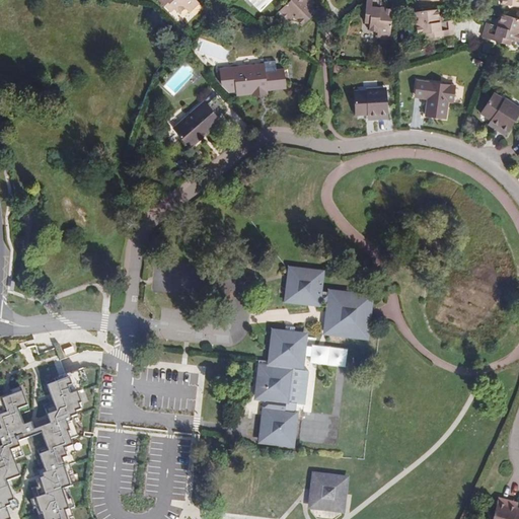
[(160,0),(170,10),(174,6),(177,9),(179,11),(186,5),(190,9),(199,0),(160,0)]
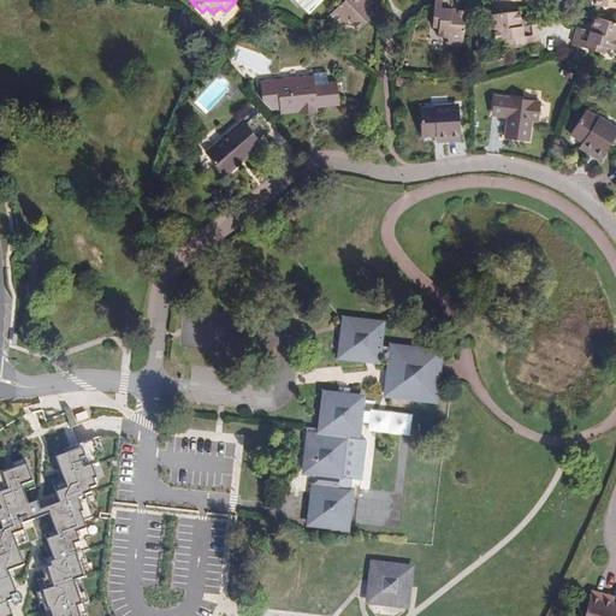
[(300,0),(311,10),(320,0),(300,0)]
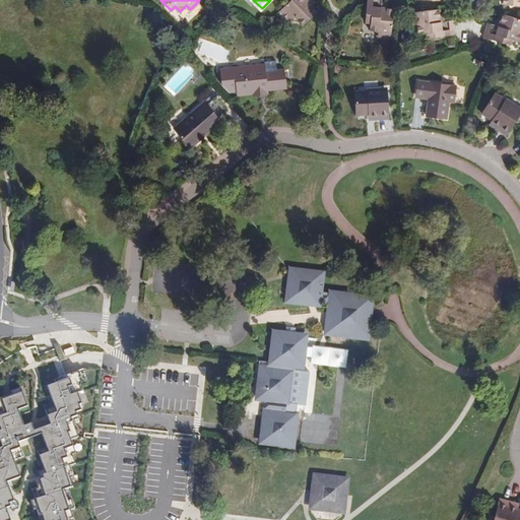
[(289,0),(280,9),(291,20),(295,16),(303,24),(318,10),(314,6),(310,2),(311,0),(289,0)]
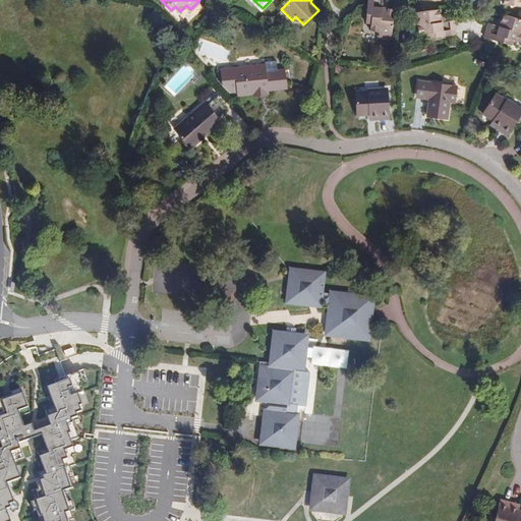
[(395,12),(395,6),(388,6),(383,5),(383,0),(367,0),(367,5),(366,19),(371,19),(371,24),(370,27),(379,30),(379,35),(393,37),(395,12)]
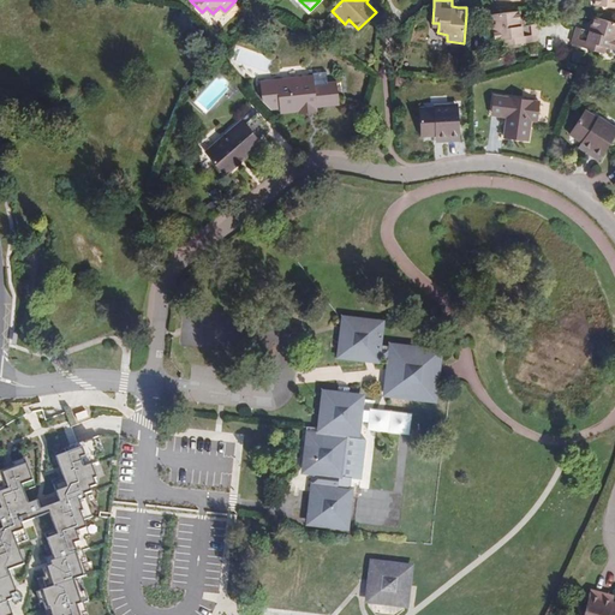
[(521,13),(520,7),(484,12),(485,25),(493,24),(494,35),(500,35),(503,34),(505,40),(536,36),(535,18),(527,19),(521,19),(521,13)]
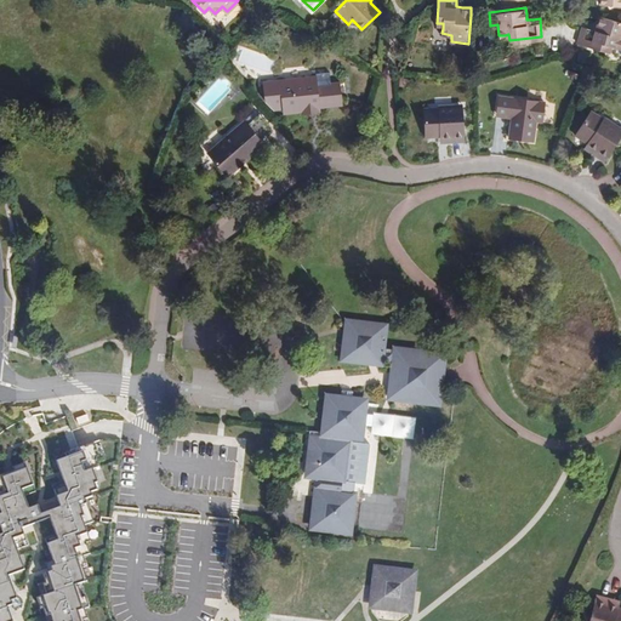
[(620,21),(602,16),(599,26),(597,30),(592,29),(585,27),(580,44),(613,53),(614,47),(619,50),(620,50),(620,21)]
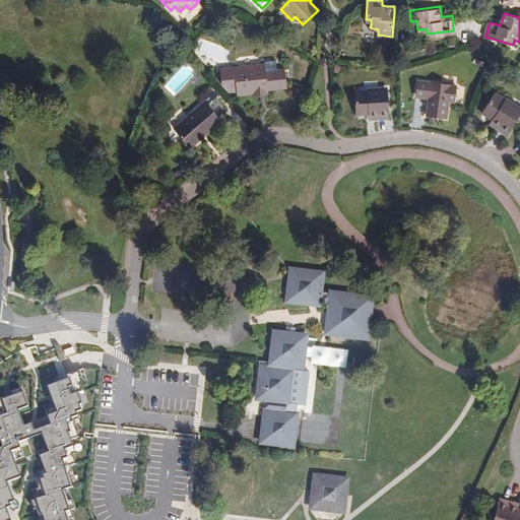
[(416,20),(410,21),(412,37),(423,36),(423,29),(417,29),(416,20)]
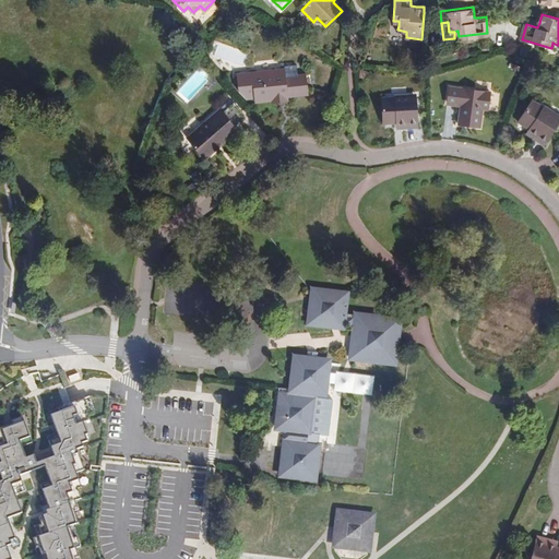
[(288,76),(288,74),(287,67),(238,72),(240,90),(247,97),(256,96),(256,102),(272,99),(272,102),(275,102),(275,97),(289,96),(311,93),(309,72),(301,73),(302,75),(288,76)]
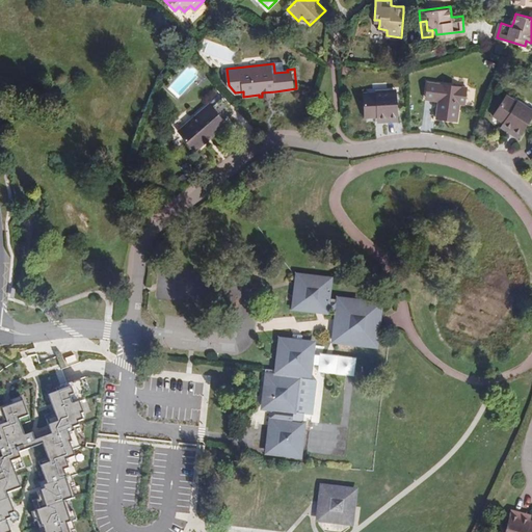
[(430,97),(439,98),(439,95),(444,96),(444,99),(442,117),(458,120),(460,99),(470,100),(472,83),(431,79),(430,97)]
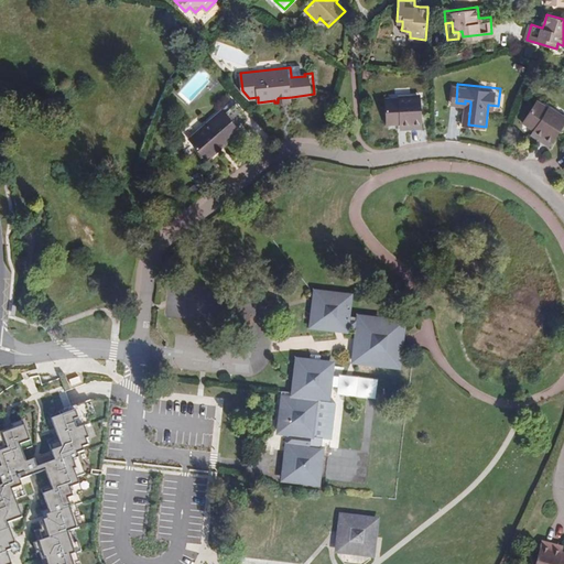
[(207,158),(218,149),(216,147),(237,127),(247,117),(220,89),(212,99),(220,109),(188,139),(207,158)]
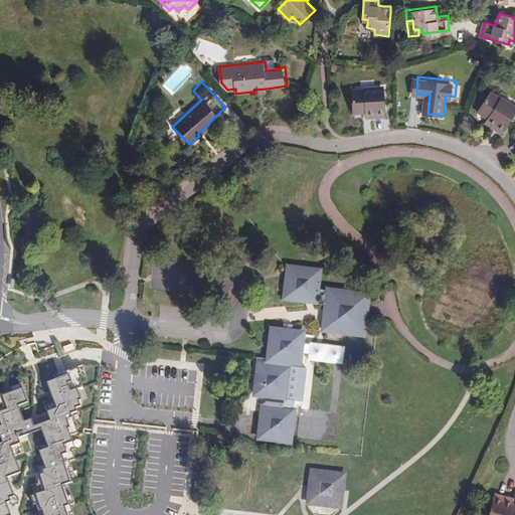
[(366,89),(366,87),(352,88),(354,112),(366,112),(373,112),(373,117),(386,116),(385,88),(366,89)]
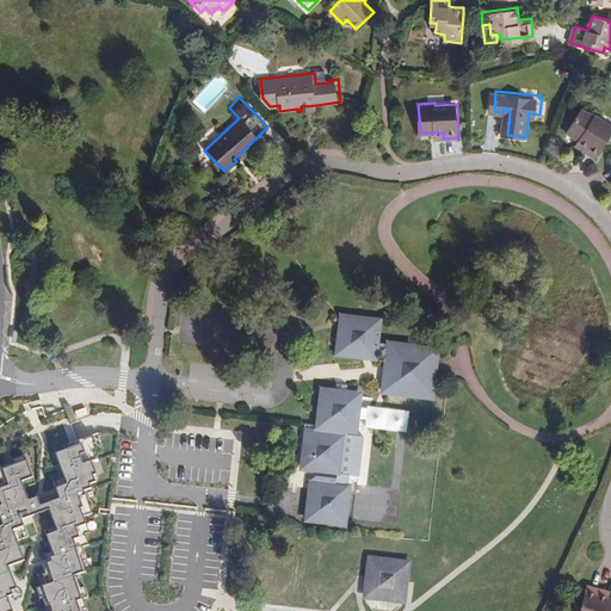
[(610,139),(593,123),(596,121),(584,111),(565,133),(576,143),(582,148),(579,152),(590,162),(610,139)]
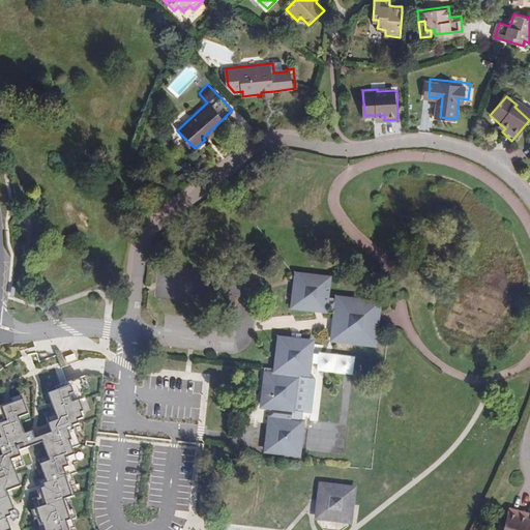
[(529,114),(518,104),(517,105),(514,107),(529,120),(529,114)]
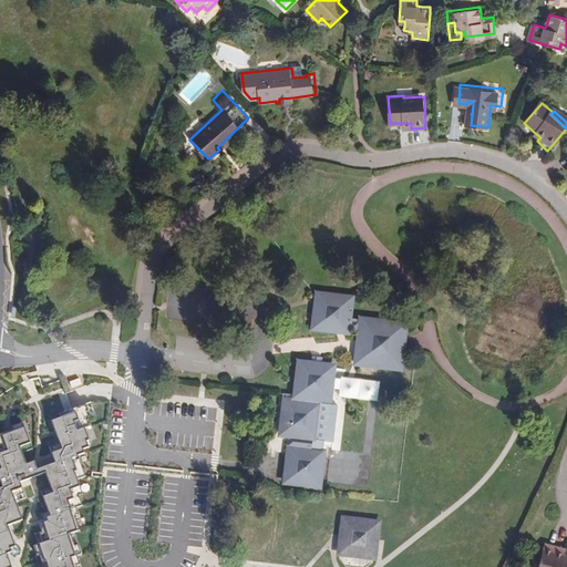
[(217,147),(219,150),(241,130),(238,127),(217,147)]
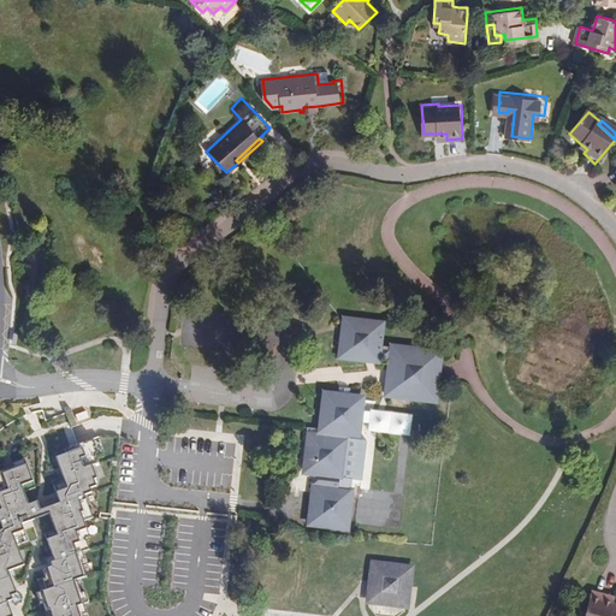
[(380,321),(343,317),(337,353),(375,357),(377,353),(390,355),(386,391),(432,396),(439,347),(391,342),(391,347),(378,345),(380,321)]
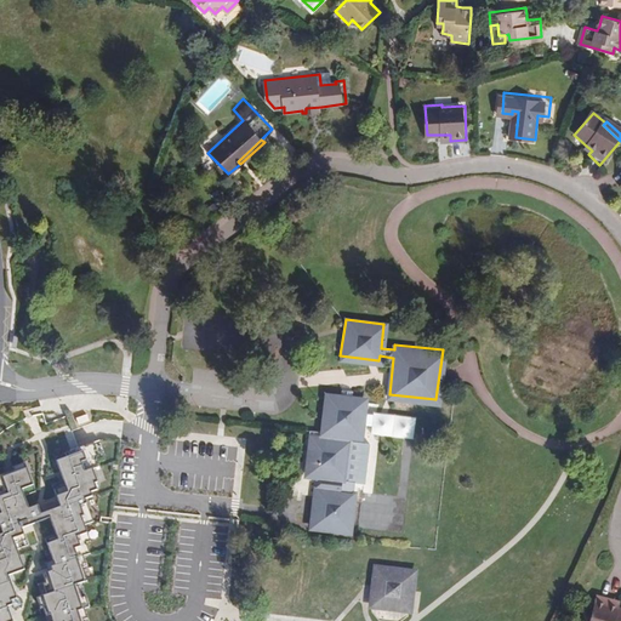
[(339,394),(349,396),(351,387),(340,386),(339,394)]
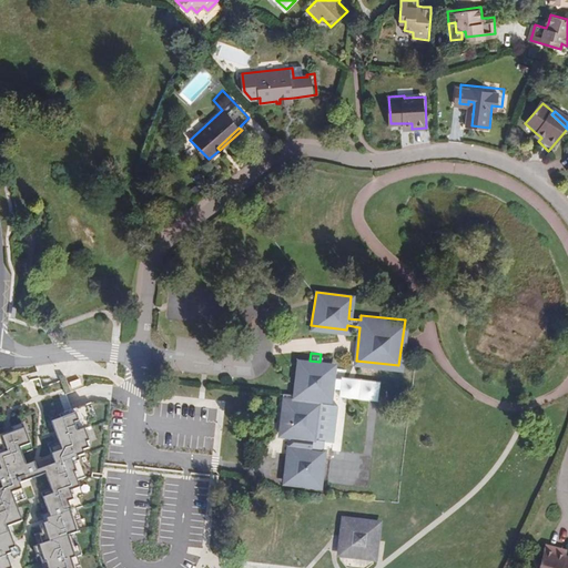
[(331,363),(320,362),(310,361),(298,359),(294,391),(283,389),(282,397),(285,397),(282,430),(290,430),(284,477),(317,480),(322,436),(331,437),(335,399),(320,398),(320,394),(327,395),(328,384),(337,385),(337,393),(376,397),(377,376),(340,373),(338,375),(330,374),(331,363)]
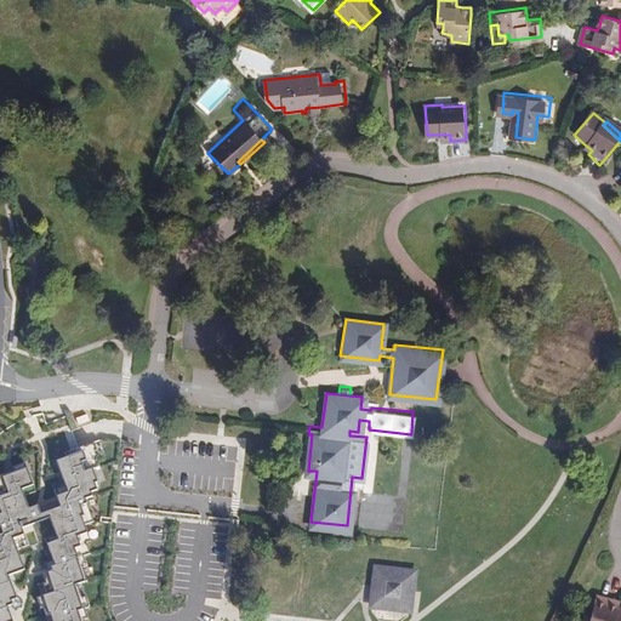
[(102,457),(96,443),(67,454),(69,459),(58,461),(66,483),(53,486),(63,514),(50,518),(56,536),(45,540),(52,562),(61,559),(62,564),(45,570),(46,574),(43,575),(45,584),(43,585),(46,596),(36,599),(40,611),(43,609),(45,620),(83,620),(86,620),(84,610),(89,608),(85,598),(81,599),(77,586),(86,582),(81,568),(86,567),(83,557),(89,554),(85,543),(90,542),(84,525),(93,523),(86,500),(92,497),(91,494),(98,490),(96,484),(100,483),(95,469),(101,467),(98,459),(102,457)]
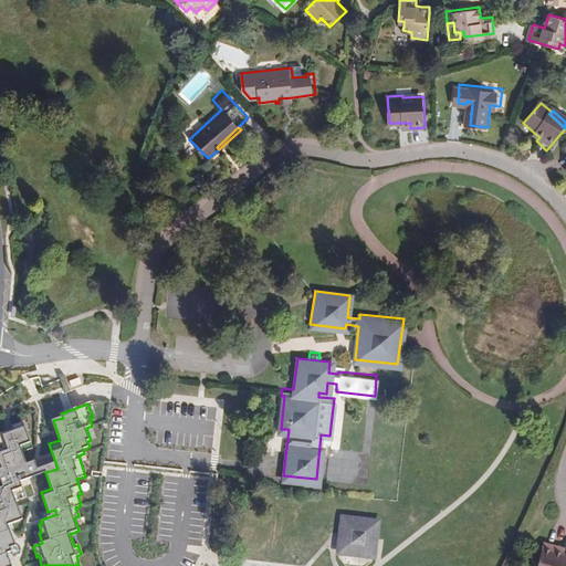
[(32,449),(23,420),(13,425),(13,427),(0,431),(0,565),(8,565),(3,552),(8,551),(7,546),(12,545),(6,523),(20,519),(13,500),(24,498),(21,486),(18,488),(16,482),(31,477),(22,452),(32,449)]
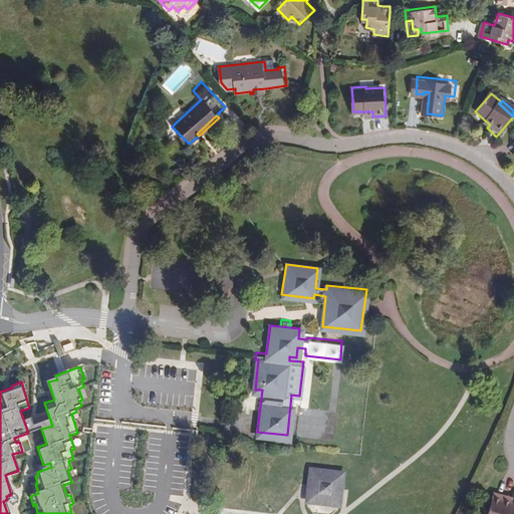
[(308,460),(305,487),(304,498),(342,503),(346,465),(308,460)]
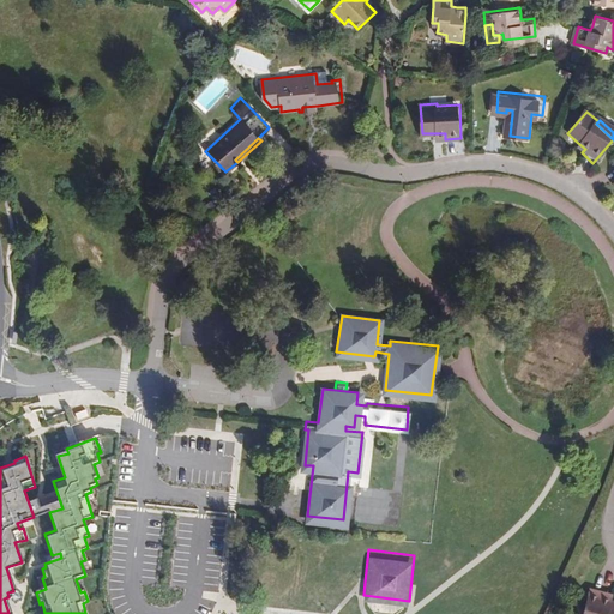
[(590,591),(583,613),(613,613),(613,611),(608,609),(603,608),(606,595),(590,591)]
